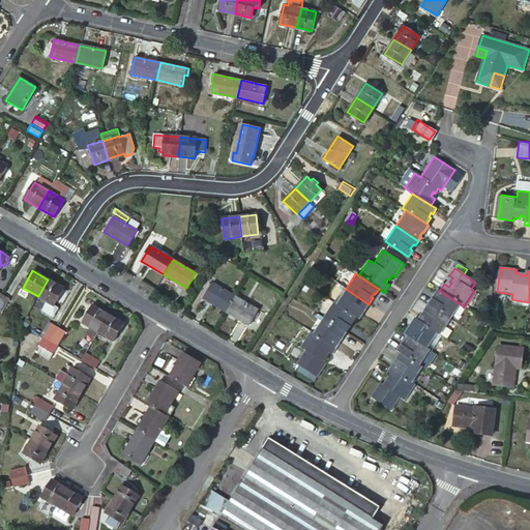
[(38,296),(54,305),(63,289),(48,280),(38,296)]
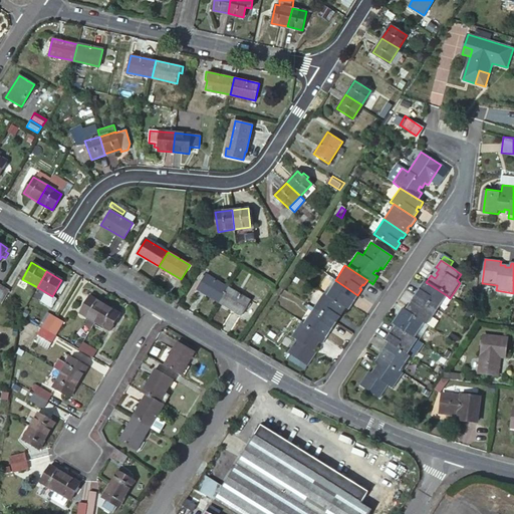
[(197,289),(219,302),(228,287),(206,274),(197,289)]
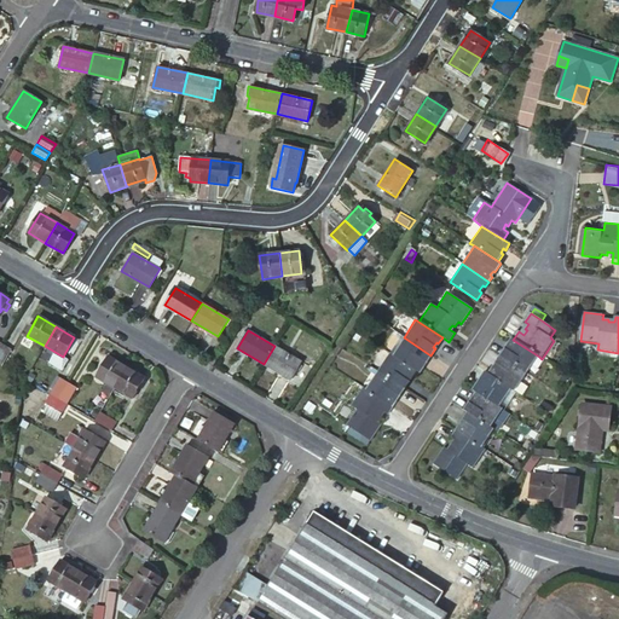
[(426,364),(431,356),(404,337),(395,333),(392,339),(397,341),(388,353),(389,354),(416,371),(418,374),(422,368),(421,366),(423,363),(426,364)]
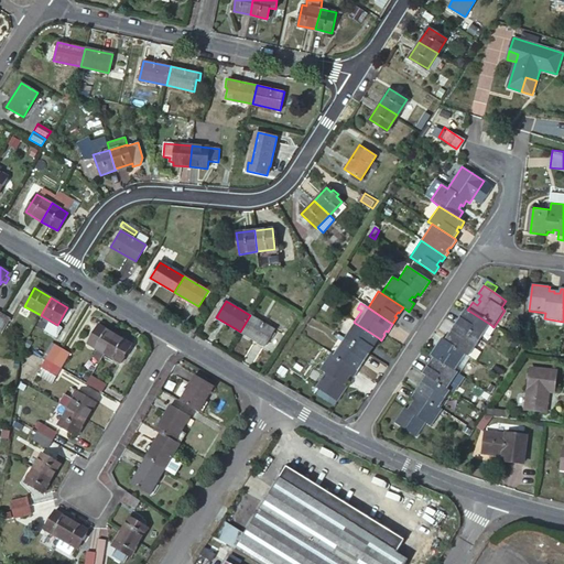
[(463,320),(462,318),(456,325),(480,342),(491,325),(467,310),(464,314),(466,315),(463,320)]
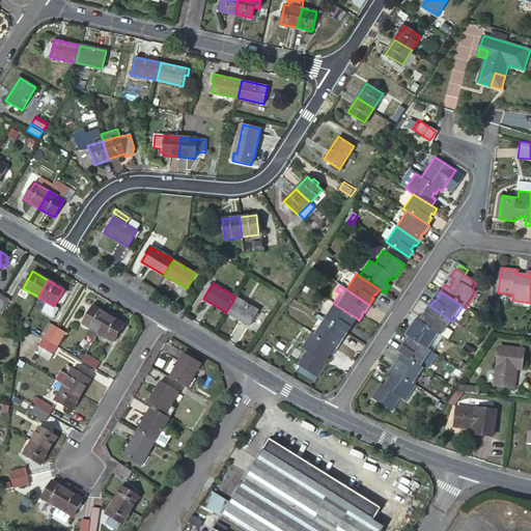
[(9,300),(1,295),(0,296),(0,312),(1,313),(9,300)]
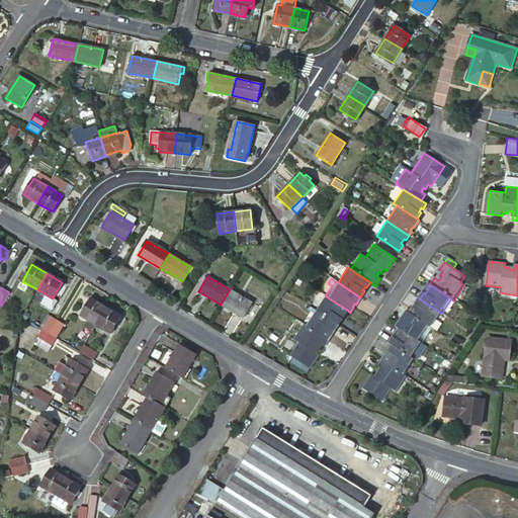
[(221,305),(244,319),(253,304),(230,289),(221,305)]
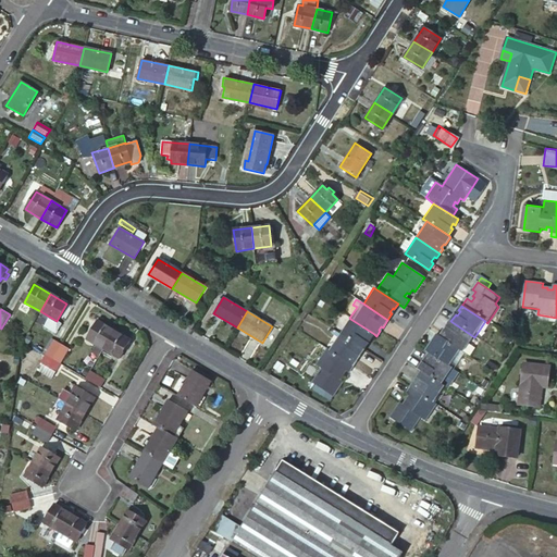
[(374,334),(350,319),(339,335),(362,350),(368,344),(366,342),(369,337),(370,339),(374,334)]
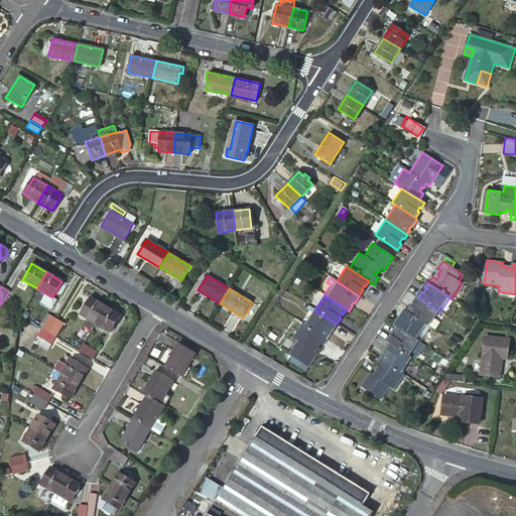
[(95,323),(105,305),(89,297),(80,313),(89,319),(85,326),(91,329),(95,323)]
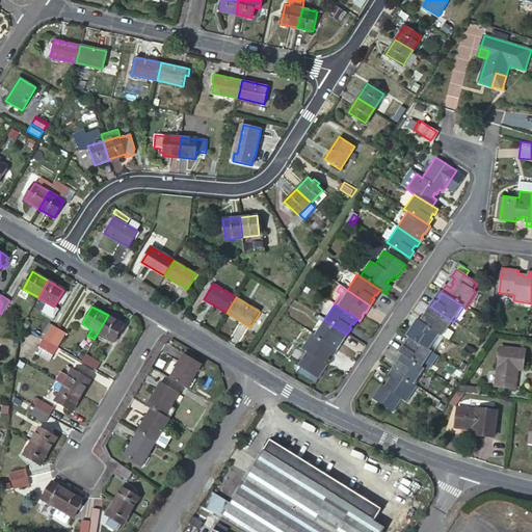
[(453,322),(430,307),(426,313),(428,315),(425,319),(424,318),(421,323),(443,338),(453,322)]
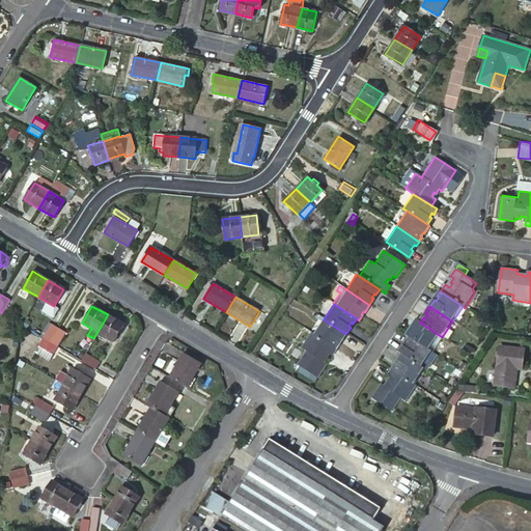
[(98,332),(113,341),(123,324),(108,314),(98,332)]
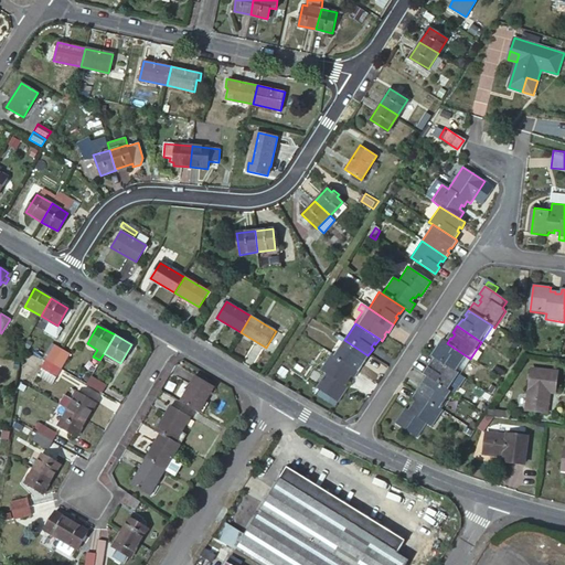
[(368,355),(344,340),(333,355),(358,371),(361,366),(359,364),(361,361),(363,362),(368,355)]
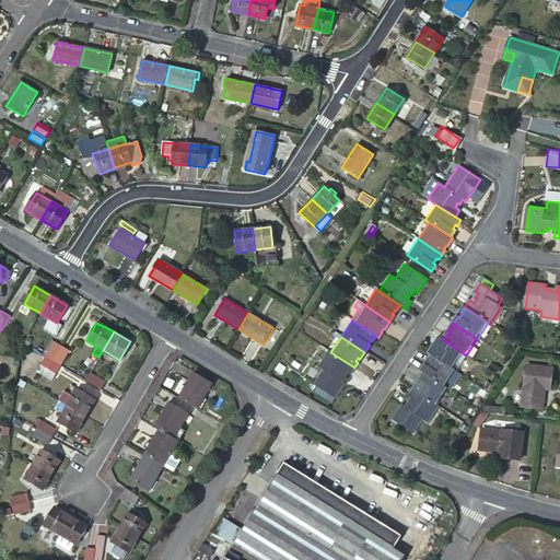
[(455,372),(458,374),(469,358),(466,356),(443,340),(440,338),(435,343),(438,345),(434,349),(432,348),(429,353),(432,356),(455,372)]
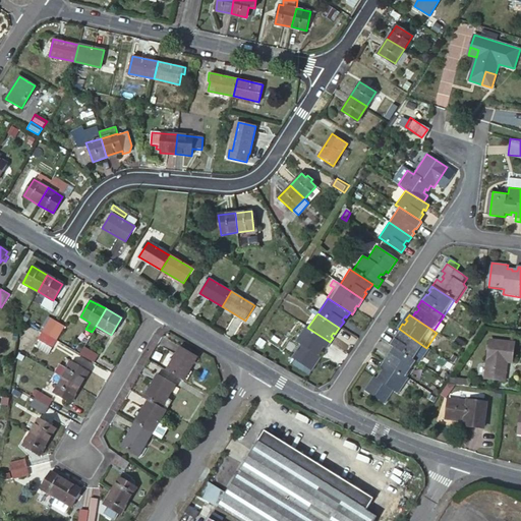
[(50,317),(41,331),(49,336),(57,322),(50,317)]
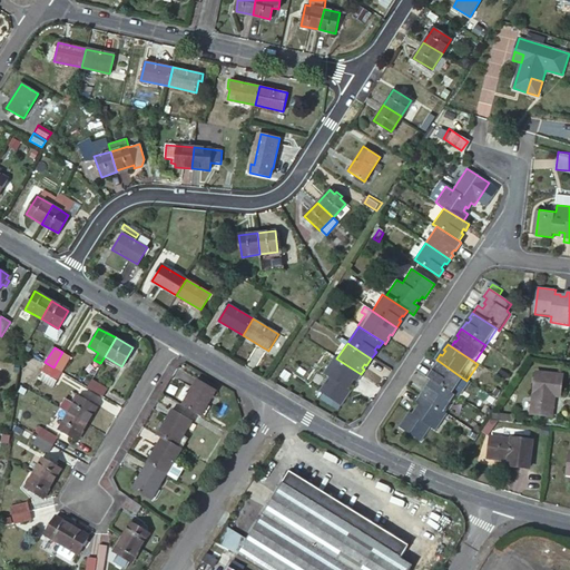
[(70,356),(62,352),(53,367),(61,372),(70,356)]
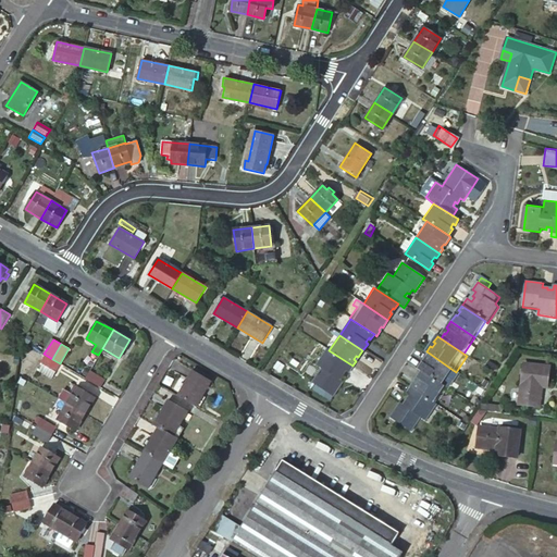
[(348,372),(353,366),(329,350),(325,348),(314,364),(320,369),(310,382),(332,397),(342,382),(338,381),(342,375),(341,374),(344,370),(348,372)]
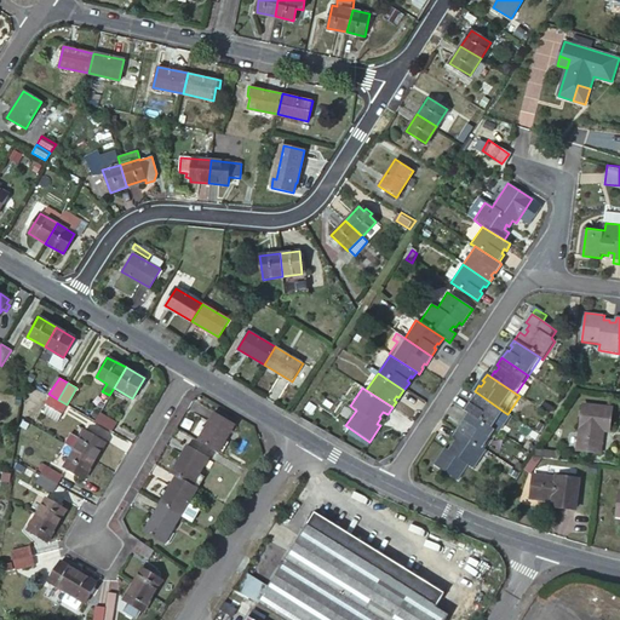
[(49,394),(45,402),(61,413),(67,405),(58,400),(49,394)]
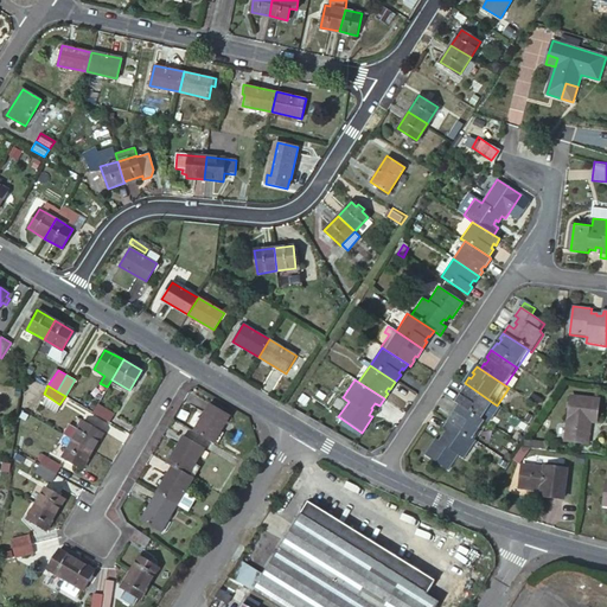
[(455,403),(459,406),(481,421),(493,403),(468,385),(464,390),(466,391),(462,396),(461,395),(455,403)]
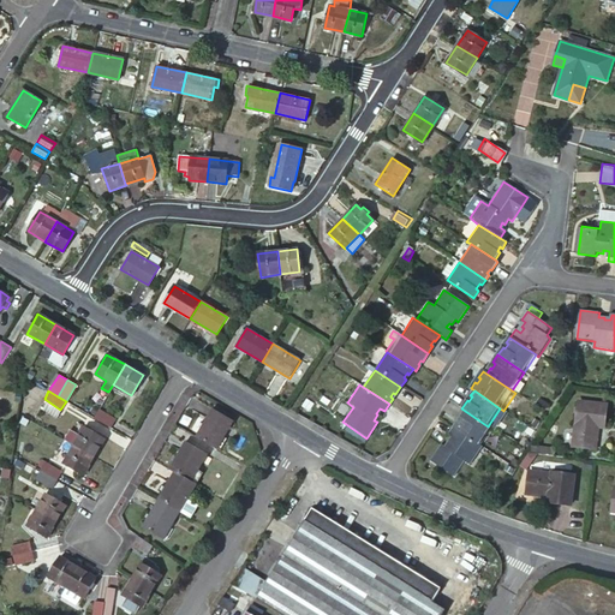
[(603,423),(605,400),(578,398),(572,447),(595,451),(598,423),(603,423)]
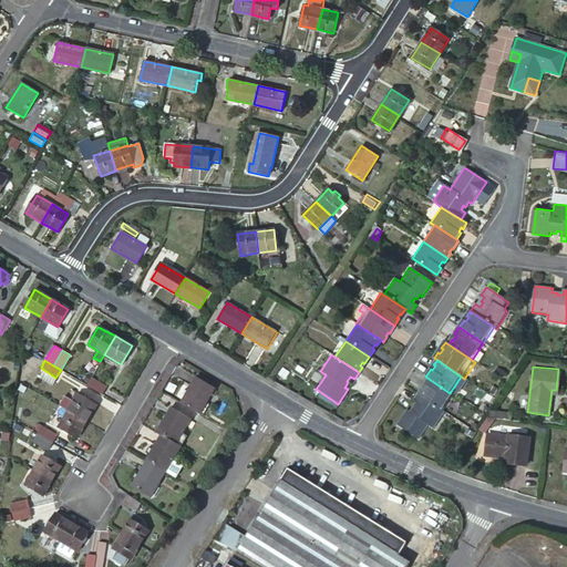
[(91,377),(85,384),(102,394),(106,387),(91,377)]
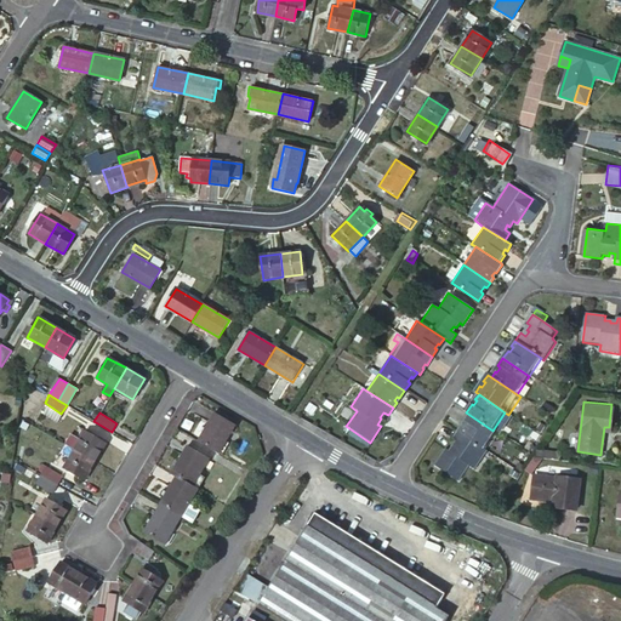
[(214,412),(197,440),(217,453),(233,425),(214,412)]
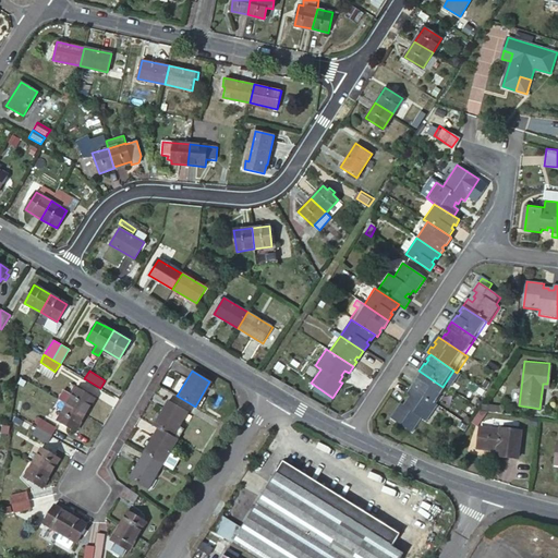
[(411,389),(435,405),(446,389),(443,387),(422,373),(417,379),(419,380),(416,385),(414,384),(411,389)]
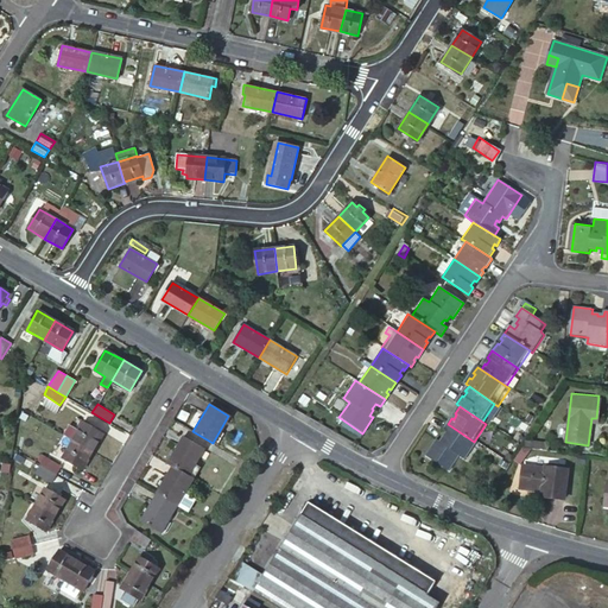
[(523,423),(529,426),(533,418),(529,415),(523,423)]
